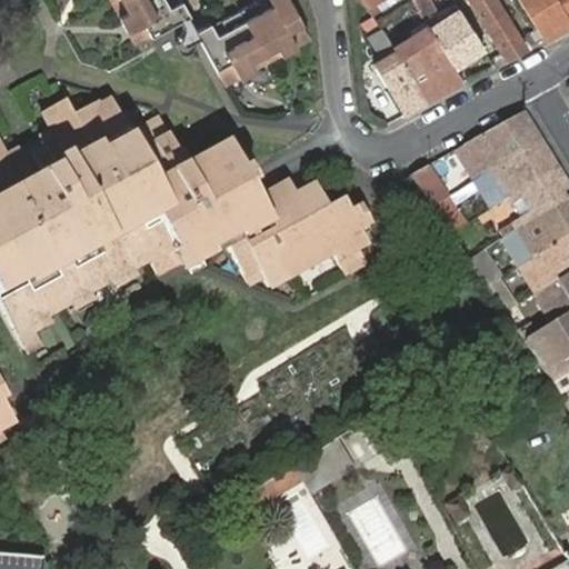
[(108,0),(127,31),(133,43),(141,40),(187,12),(196,27),(193,29),(218,75),(220,76),(225,83),(308,36),(288,0),(108,0)]
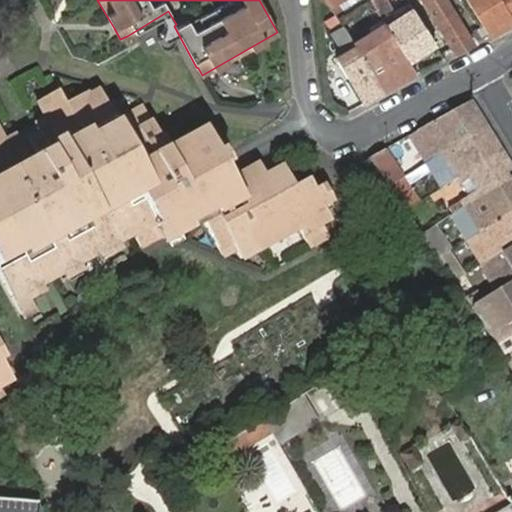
[(345,0),(327,0),(332,8),(337,17),(344,13),(339,5),(345,0)]
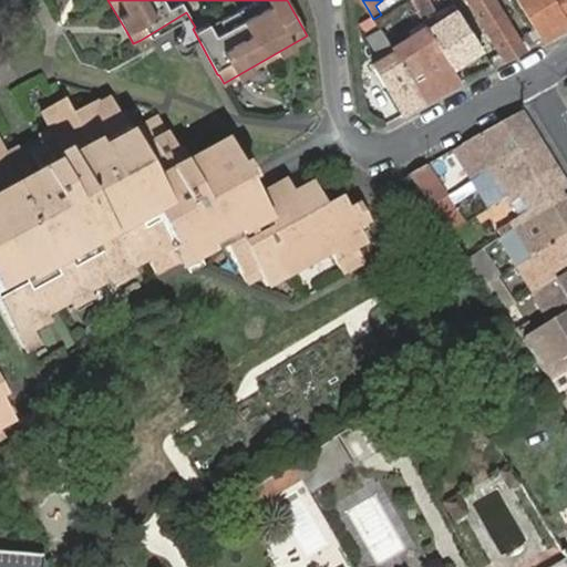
[(452,66),(482,48),(457,8),(445,17),(435,22),(431,13),(433,12),(425,0),(411,0),(423,19),(428,26),(452,66)]
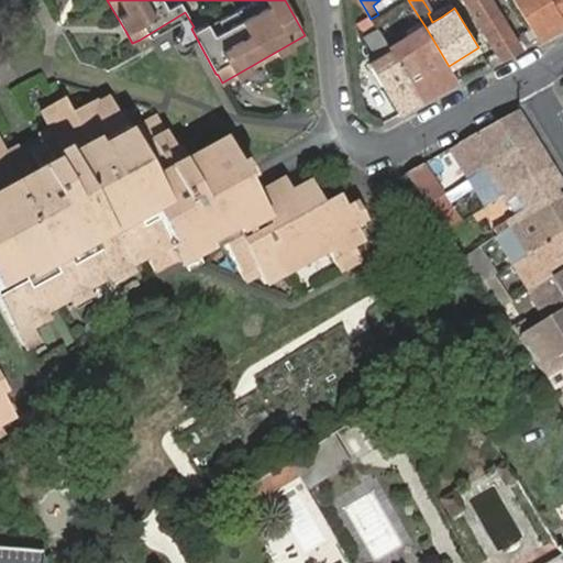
[(465,0),(501,58),(520,47),(492,0),(465,0)]
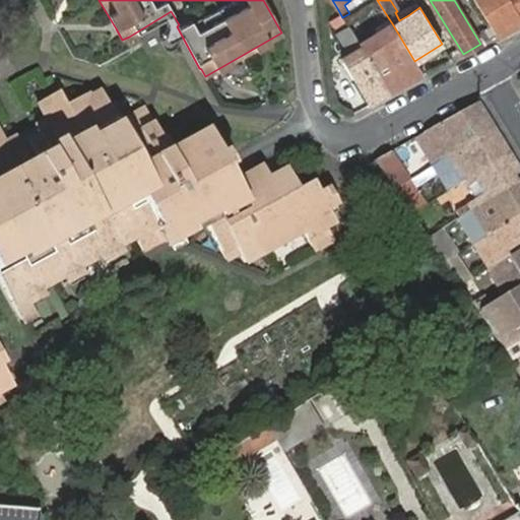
[(472,0),(495,36),(519,21),(519,17),(509,0),(472,0)]
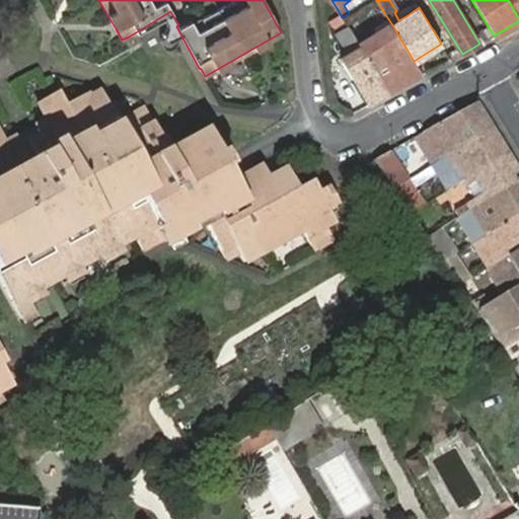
[(518,0),(508,0),(518,17),(518,0)]
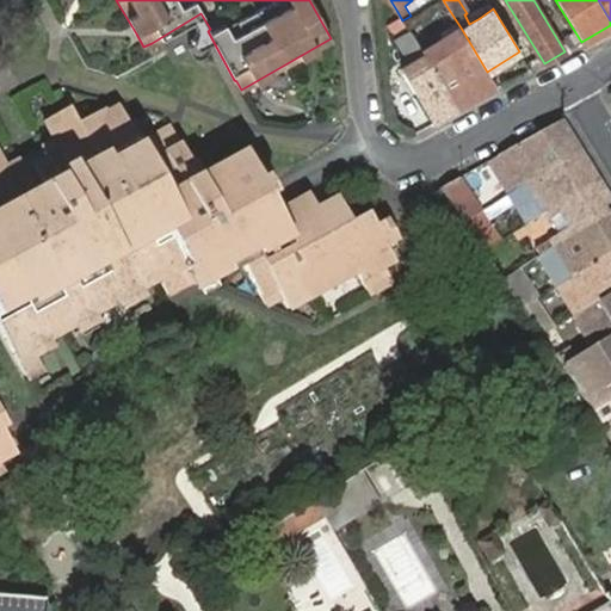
[(469,24),(480,18),(476,11),(469,16),(467,13),(464,14),(469,24)]
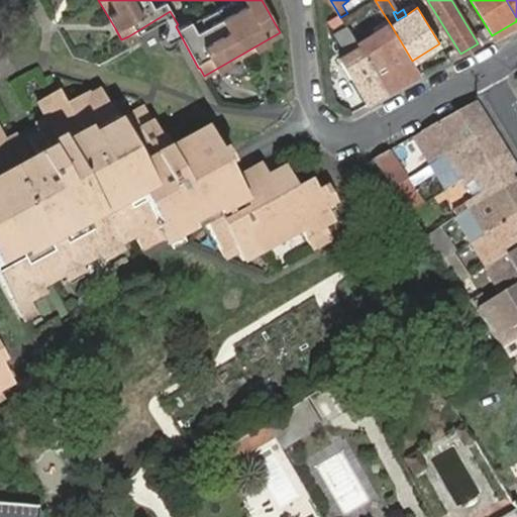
[(387,93),(421,75),(412,61),(390,23),(380,29),(389,43),(386,45),(377,31),(356,43),(387,93)]
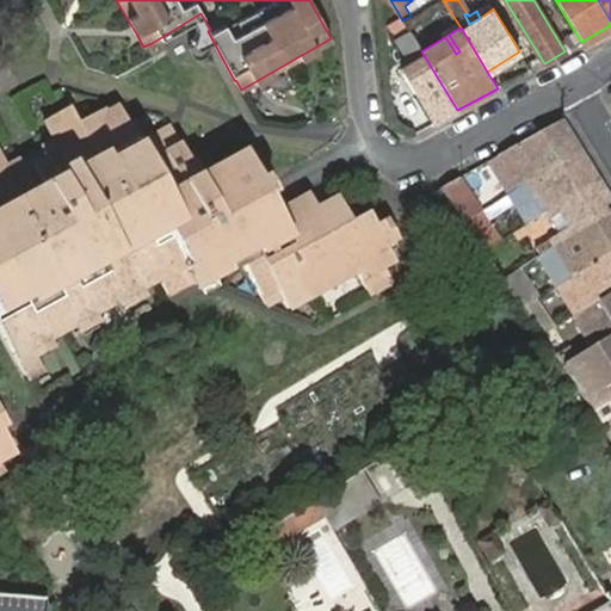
[(433,124),(457,110),(421,51),(411,34),(397,41),(411,63),(400,69),(433,124)]
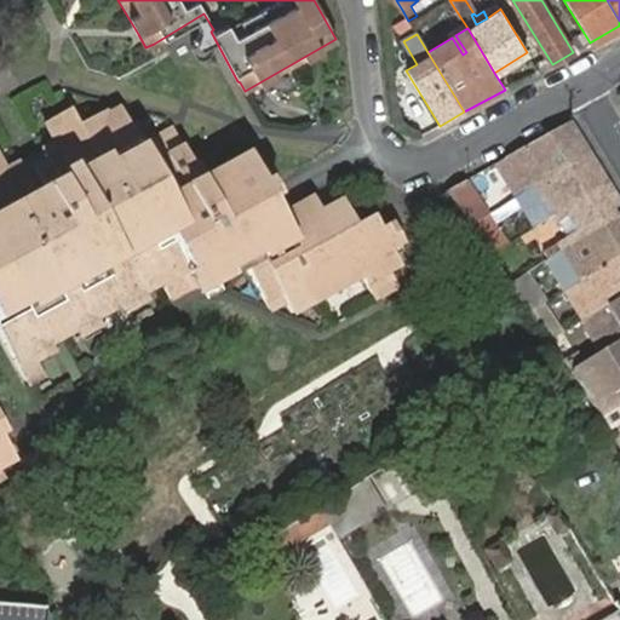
[(0,334),(27,385),(44,375),(36,361),(51,352),(47,346),(63,338),(78,329),(81,337),(98,327),(95,321),(110,313),(125,304),(128,310),(145,302),(142,294),(162,283),(171,298),(196,285),(197,288),(223,275),(245,263),(265,303),(270,311),(277,308),(299,296),(304,305),(360,275),(373,299),(396,286),(388,270),(399,264),(390,250),(397,246),(389,229),(382,233),(373,218),(356,227),(343,202),(321,214),(313,200),(280,217),(274,206),(265,189),(248,156),(201,182),(173,130),(141,148),(121,110),(105,119),(102,114),(79,126),(70,110),(46,124),(58,147),(44,154),(18,167),(5,174),(0,165),(0,334)]
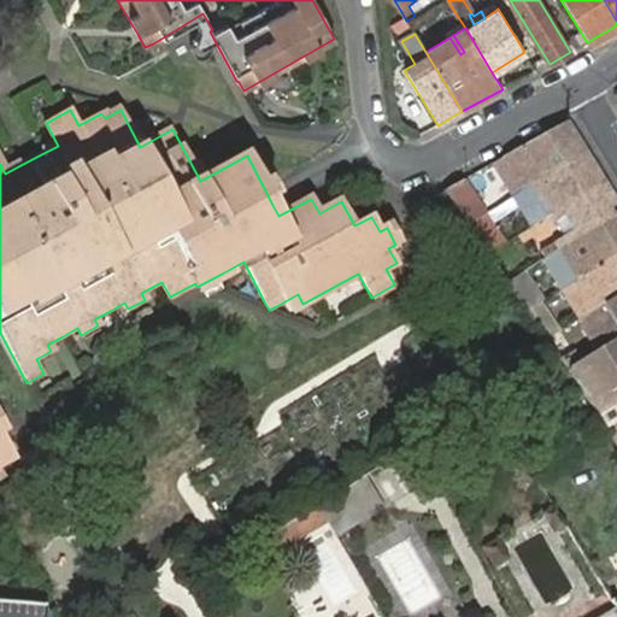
[(586,152),(566,122),(501,158),(494,163),(513,197),(522,191),(586,152)]
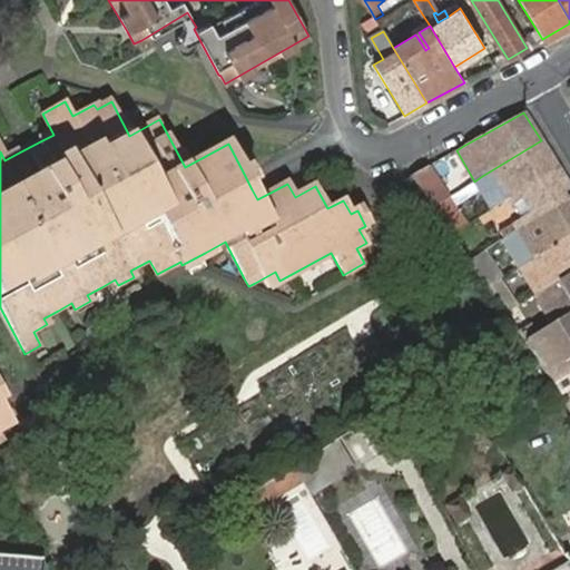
[(474,182),(492,209),(508,199),(558,167),(541,140),(482,176),(474,182)]
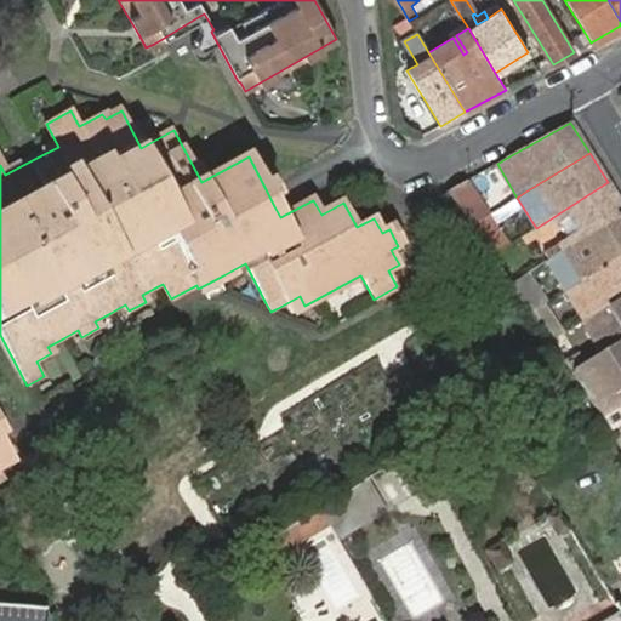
[(465,217),(471,226),(488,216),(466,182),(448,192),(448,193),(465,217)]
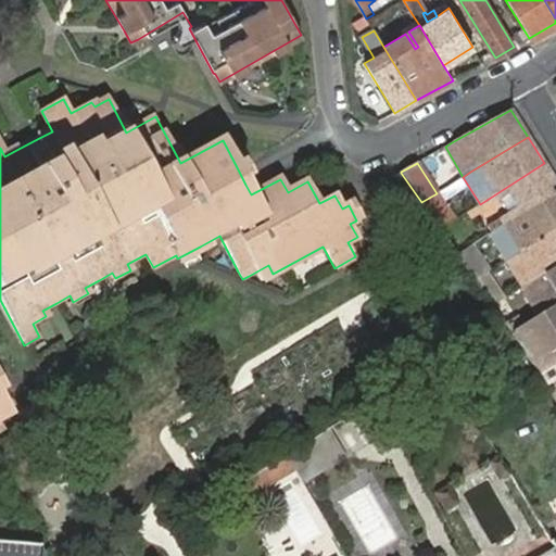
[(504,225),(555,192),(555,182),(544,163),(495,194),(500,200),(508,194),(517,209),(508,214),(501,218),(504,225)]
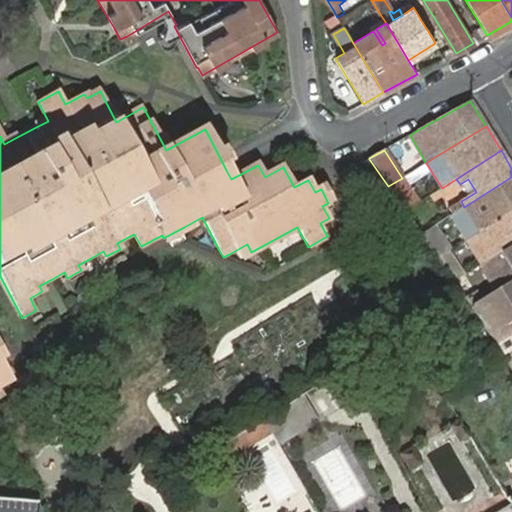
[(468,239),(511,211),(511,177),(464,207),(452,215),(457,222),(469,214),(476,225),(464,233),(468,239)]
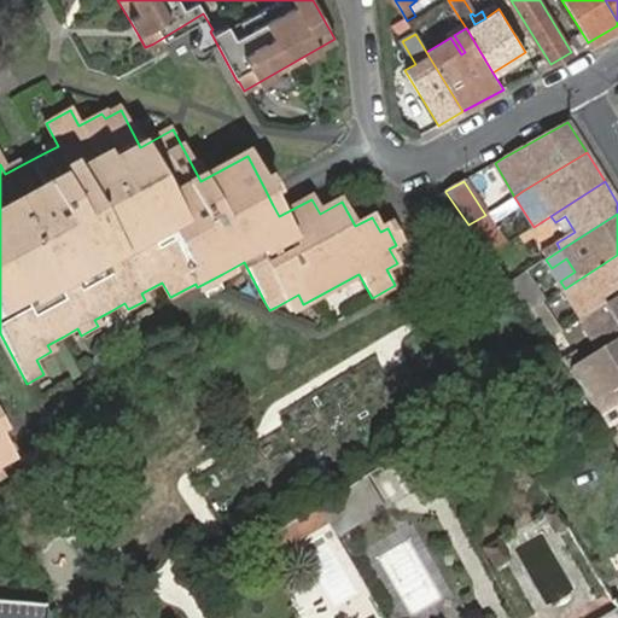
[(485,215),(468,225),(488,255),(505,244),(485,215)]
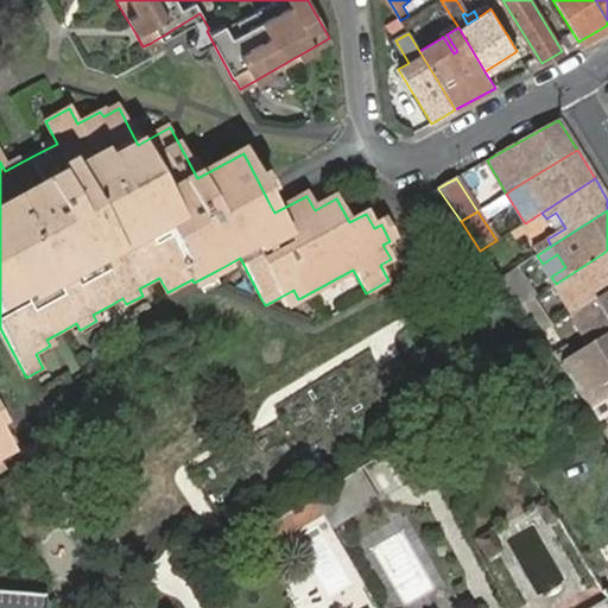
[(556,213),(546,219),(556,234),(565,228),(556,213)]
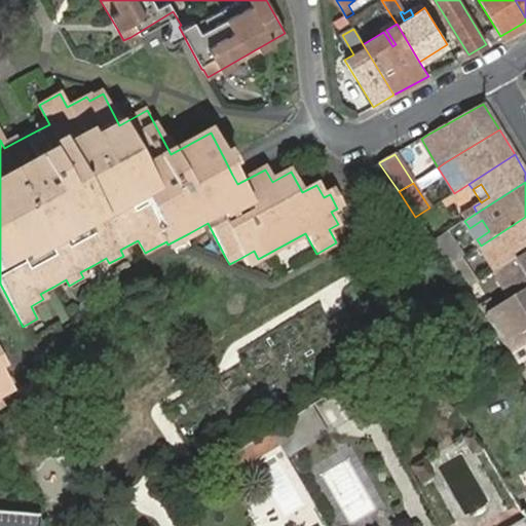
[(337,209),(342,207),(334,192),(330,194),(337,209)]
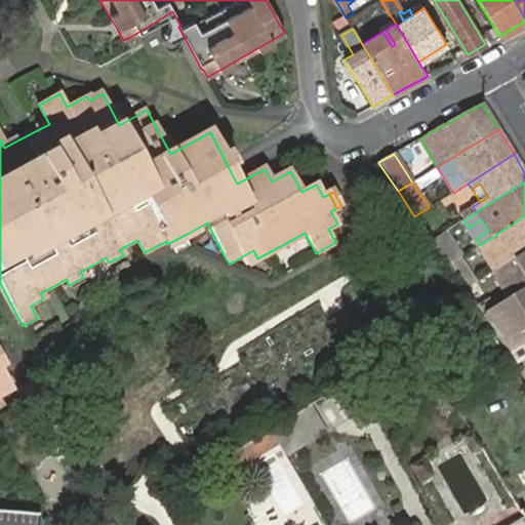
[(463,220),(476,212),(473,206),(459,214),(463,220)]
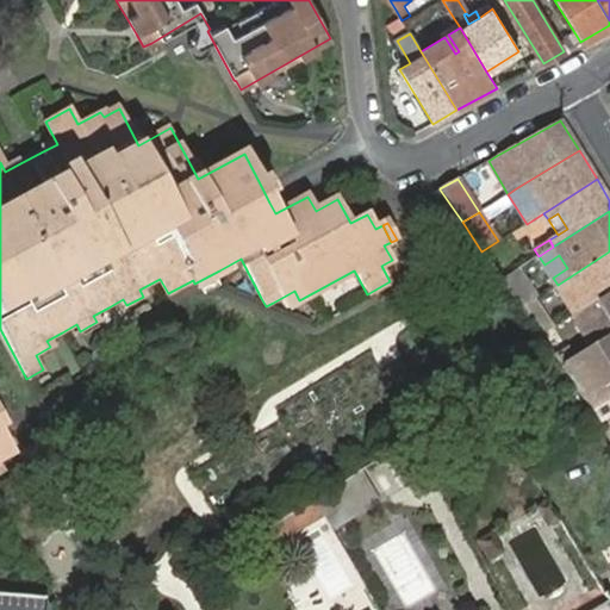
[(580,311),(609,292),(609,251),(558,285),(577,315),(580,311)]
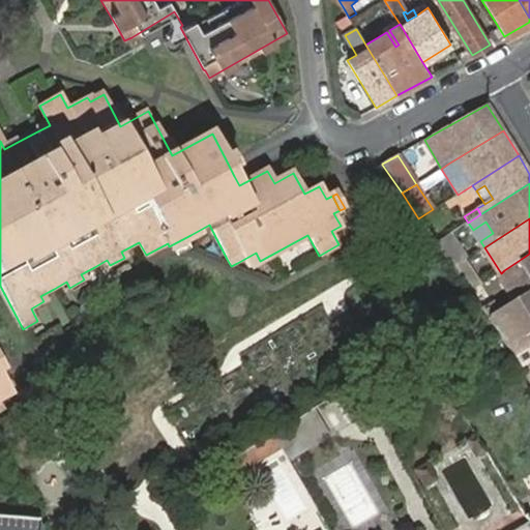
[(449,234),(436,243),(452,268),(464,260),(466,259),(449,234)]
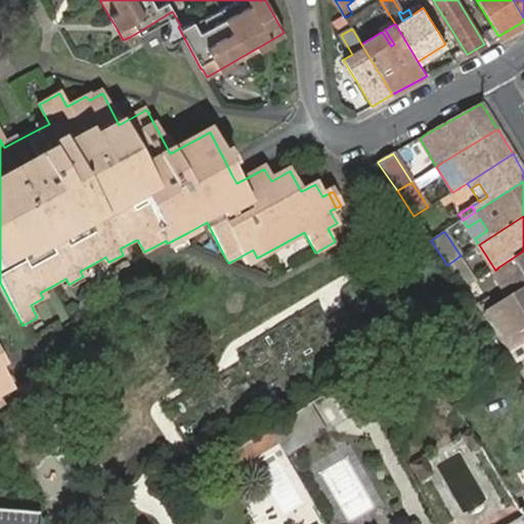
[(523,273),(523,251),(498,267),(503,272),(517,263),(523,273)]
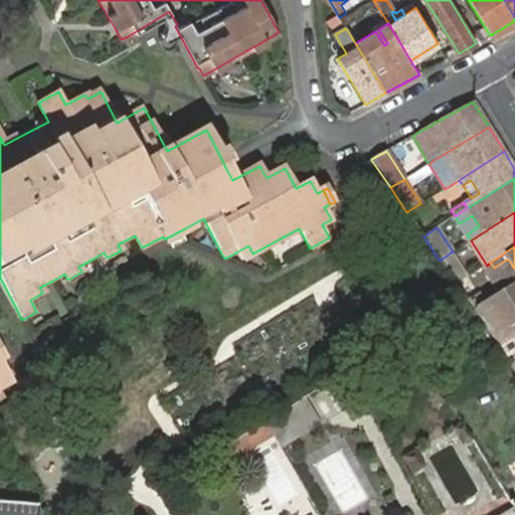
[(440,261),(456,285),(468,278),(451,252),(440,261)]
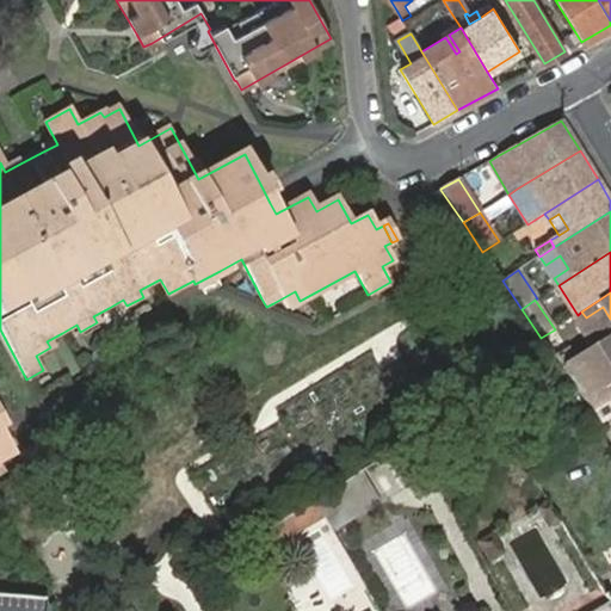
[(581,312),(578,315),(590,333),(610,319),(603,307),(586,318),(581,312)]
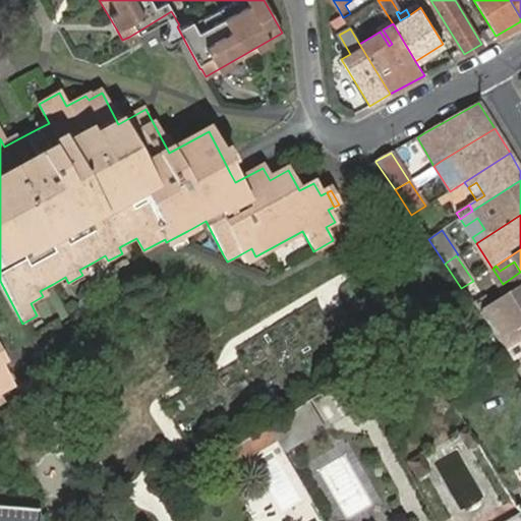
[(520,284),(479,310),(500,343),(511,361),(520,354),(520,284)]
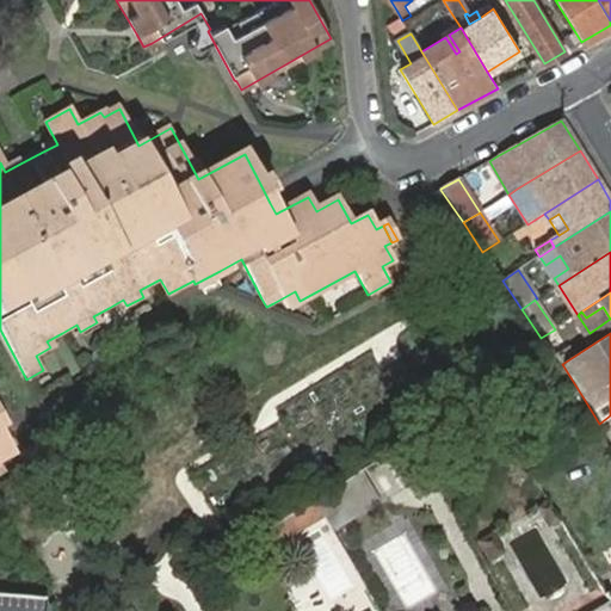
[(430,466),(411,438),(386,455),(403,482),(430,466)]
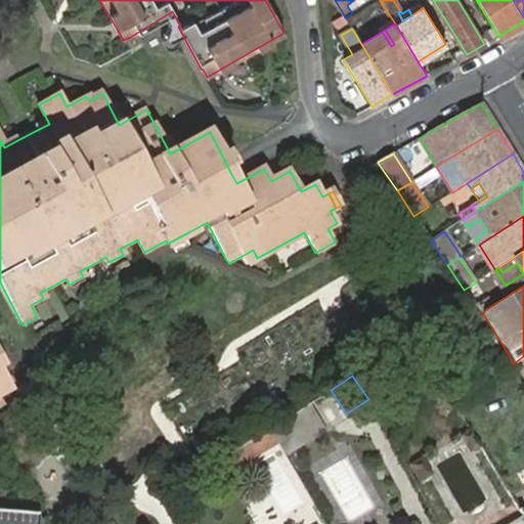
[(319,431),(304,407),(301,409),(275,426),(292,449),(319,431)]
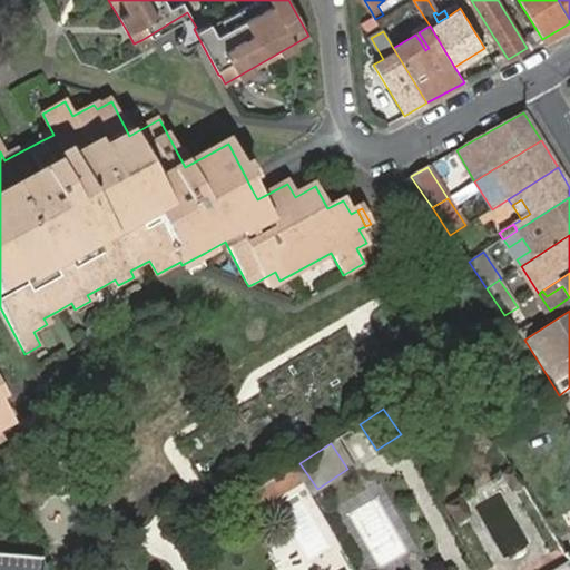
[(317,489),(300,463),(296,465),(302,475),(311,493),(317,489)]
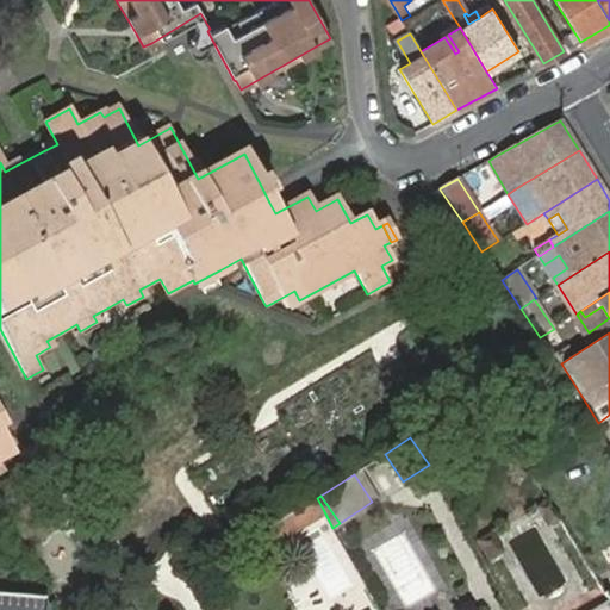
[(559,518),(548,500),(539,506),(548,524),(559,518)]
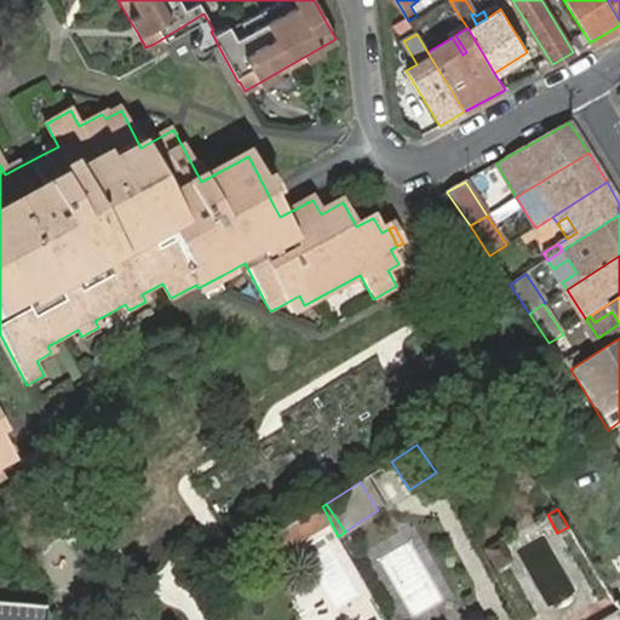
[(292,546),(282,529),(256,545),(265,561),(292,546)]
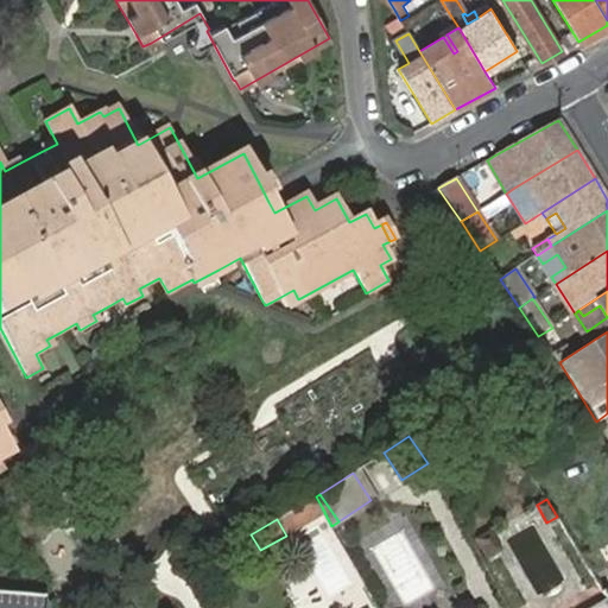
[(501,548),(491,531),(476,538),(486,557),(501,548)]
